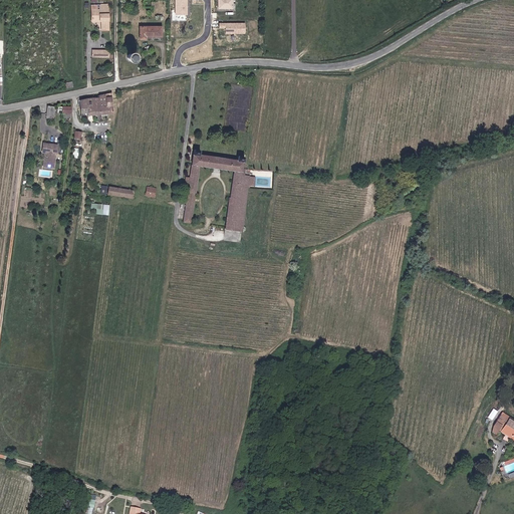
[(175,0),(175,14),(188,14),(187,0),(175,0)]
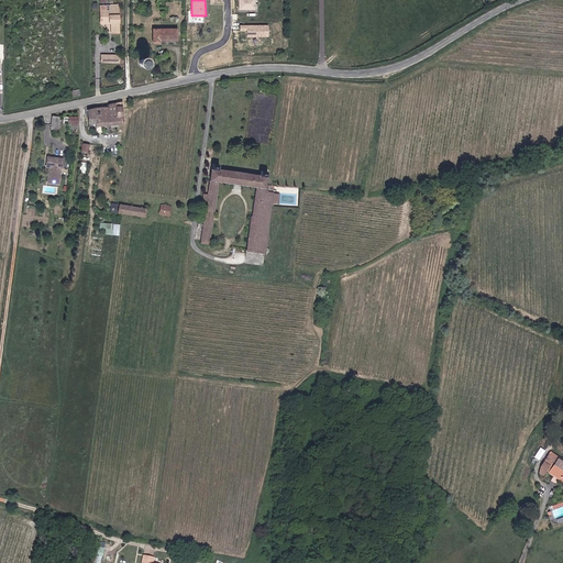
[(255,9),(255,0),(240,0),(240,9),(255,9)]
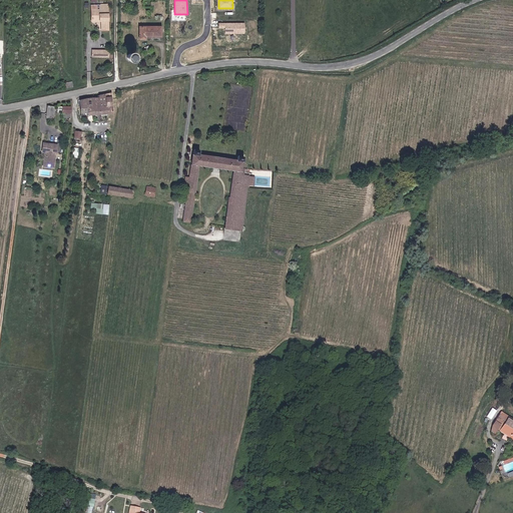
[(109,30),(108,4),(92,4),(92,21),(102,21),(102,30),(109,30)]
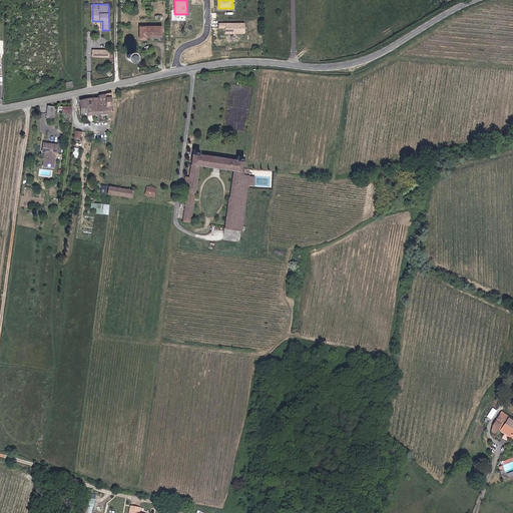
[(244,33),(244,22),(218,22),(218,27),(224,27),(224,33),(244,33)]
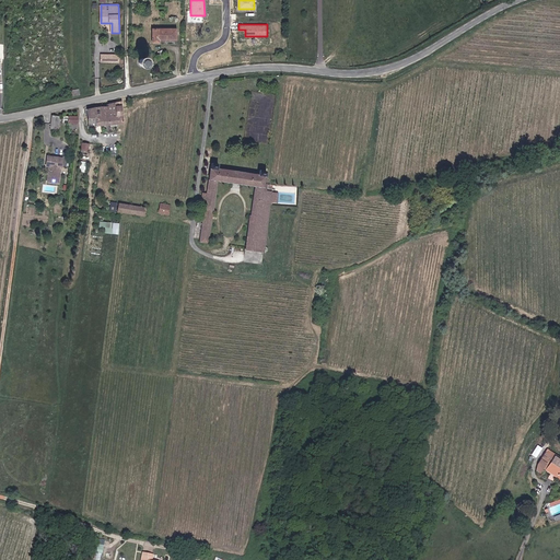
[(176,38),(176,28),(153,28),(153,42),(159,42),(159,38),(176,38)]
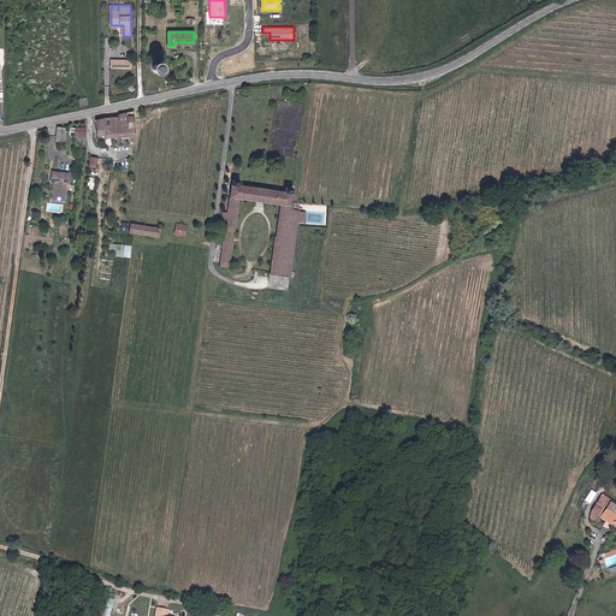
[(161,66),(160,65),(159,65),(158,64),(155,64),(154,65),(153,65),(152,66),(150,67),(150,69),(150,71),(150,72),(152,73),(153,75),(155,76),(158,76),(159,75),(160,73),(161,71),(163,70),(161,69),(161,66)]
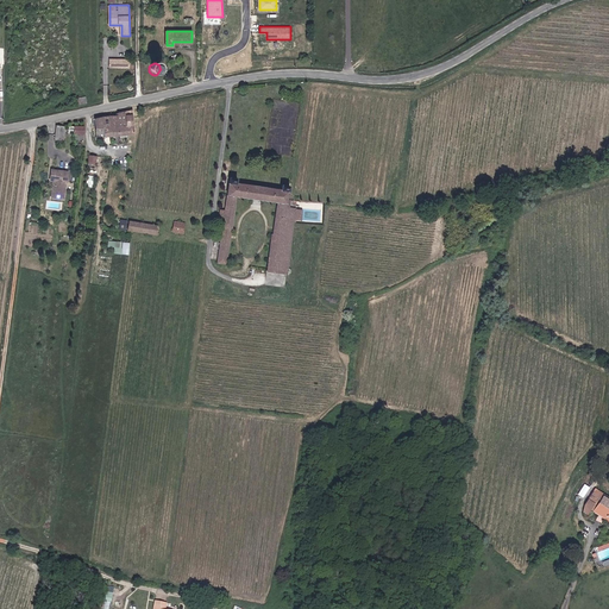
[(117,115),(95,118),(95,129),(105,127),(105,137),(135,135),(132,110),(118,113),(117,115)]
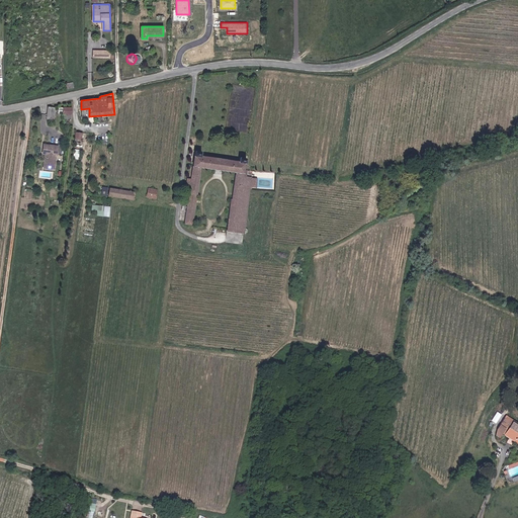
[(57,169),(59,146),(45,144),(44,154),(46,154),(45,168),(57,169)]
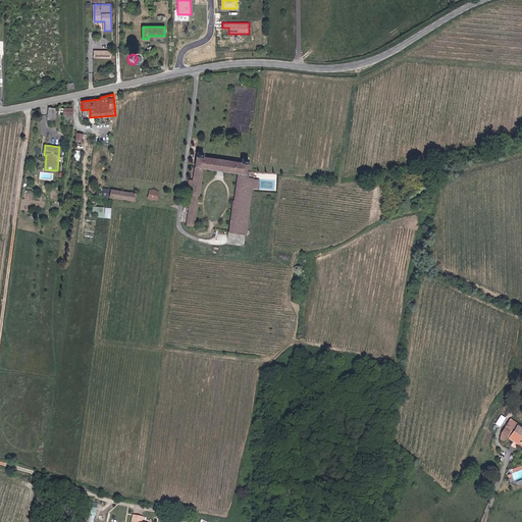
[(203,156),(204,152),(197,151),(193,179),(187,223),(195,225),(203,168),(238,173),(238,175),(246,176),(249,159),(241,158),(241,161),(203,156)]
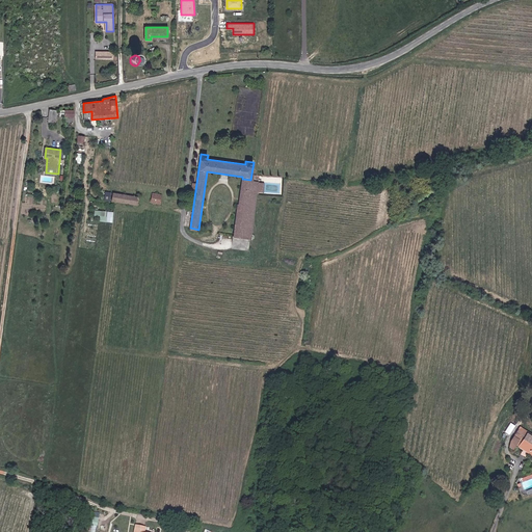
[(250,180),(242,179),(235,235),(250,237),(259,181),(250,180)]
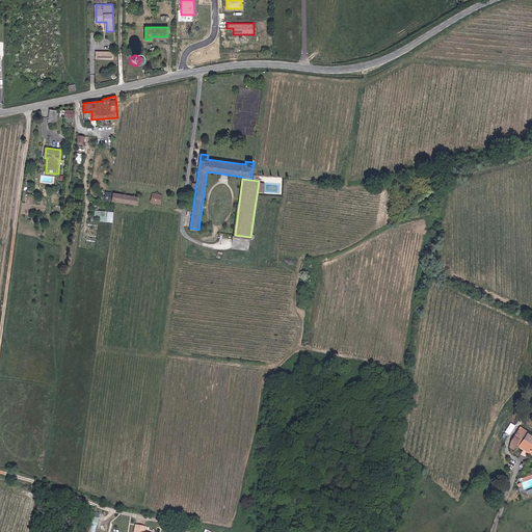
[(162,195),(153,193),(152,203),(160,204),(162,195)]
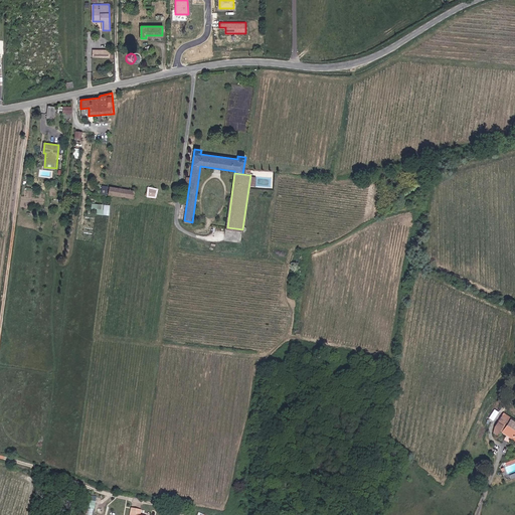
[(133,191),(110,188),(109,194),(132,198),(133,191)]
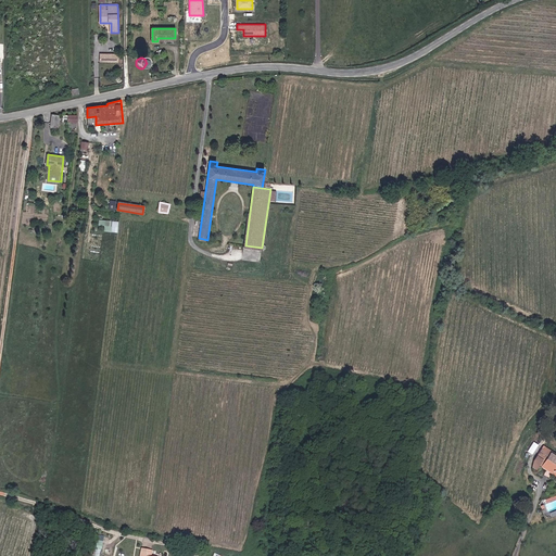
[(103,231),(118,232),(118,220),(98,219),(98,225),(104,225),(103,231)]
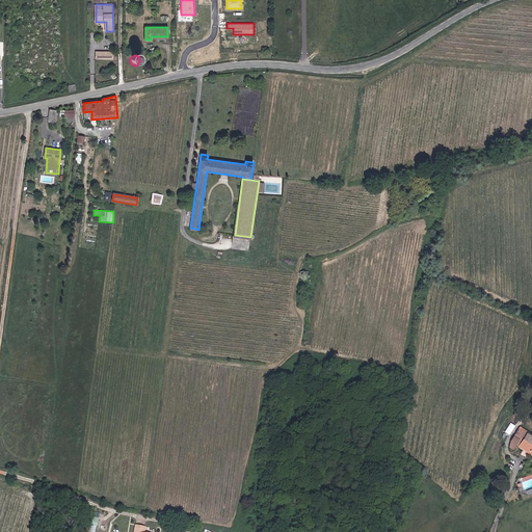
[(531,433),(520,427),(511,441),(531,453),(531,433)]
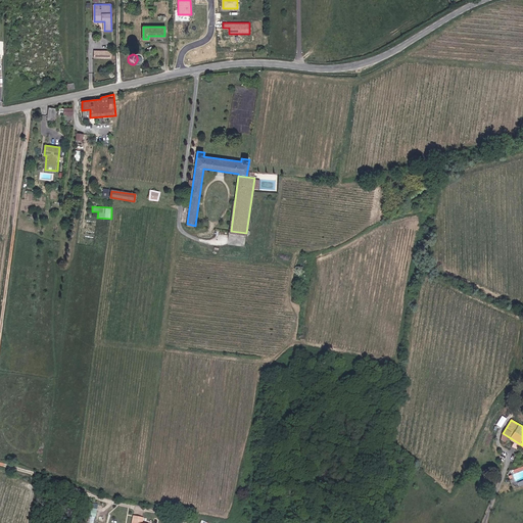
[(522,466),(513,470),(518,485),(522,482),(522,466)]
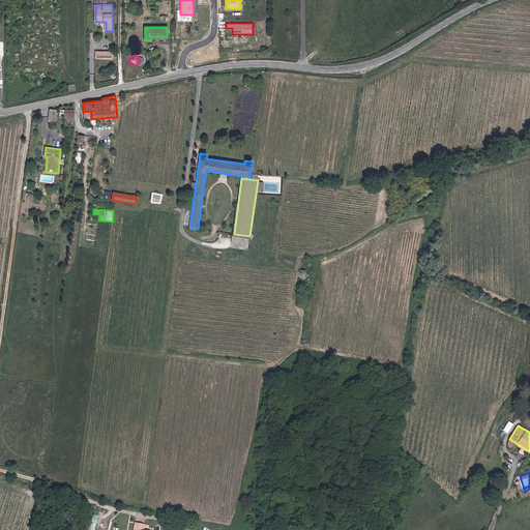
[(89,529),(96,529),(98,509),(90,509),(89,529)]
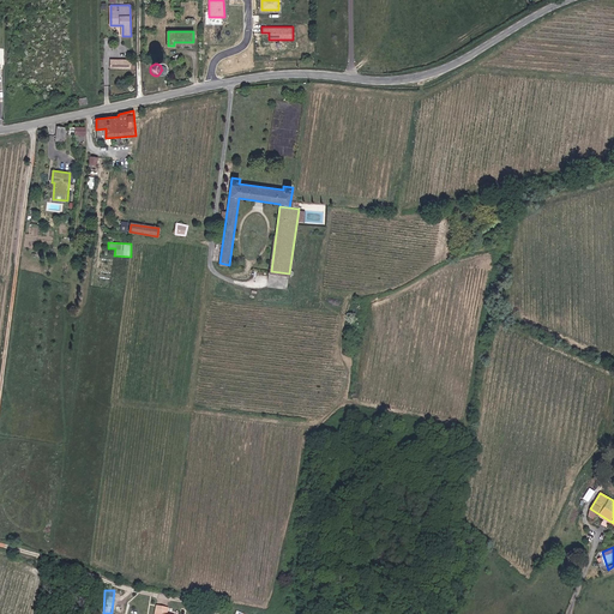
All buildings are outlined.
